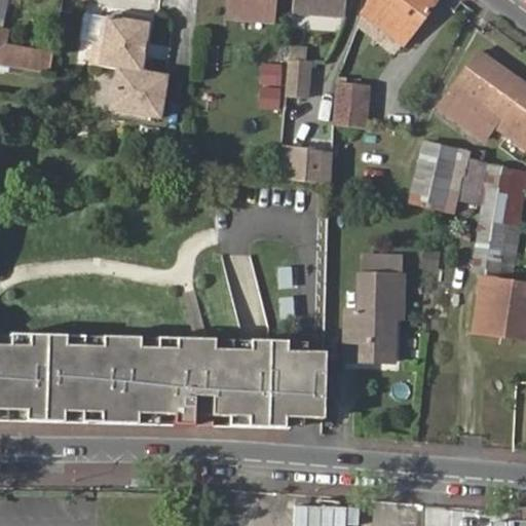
[(272,14),(272,0),(233,0),(233,12),(272,14)]
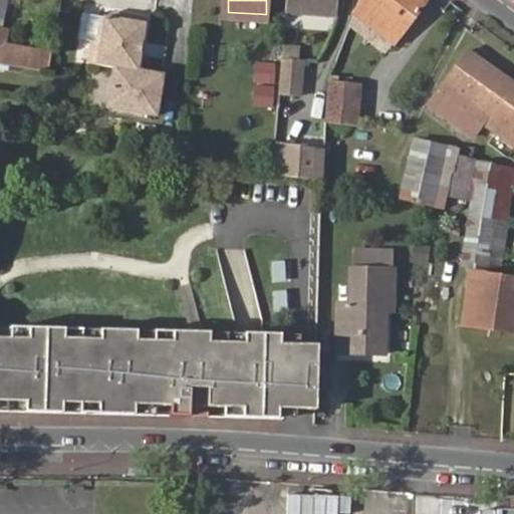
[(339,0),(292,0),(291,17),(339,18),(339,0)]
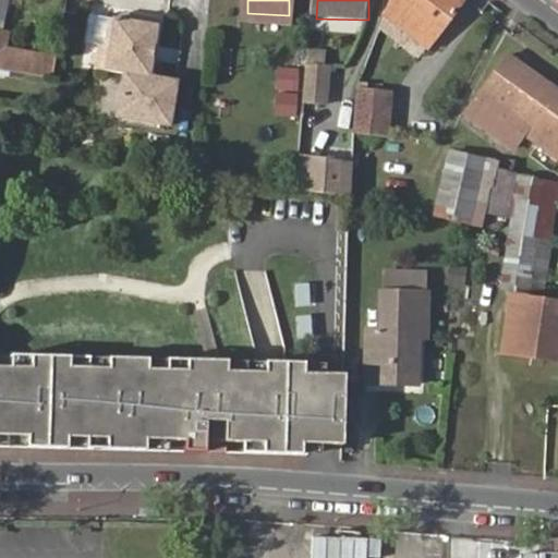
[(462,0),(391,0),(389,8),(434,43),(462,2),(462,0)]
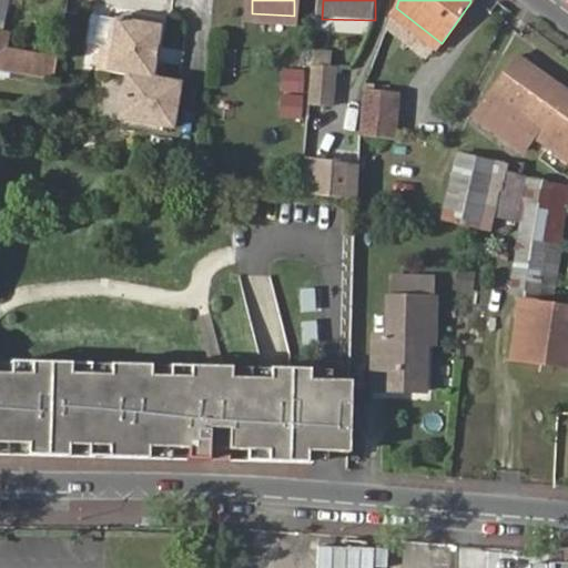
[(165,26),(118,17),(108,71),(128,74),(119,119),(176,129),(186,81),(156,75),(165,26)]
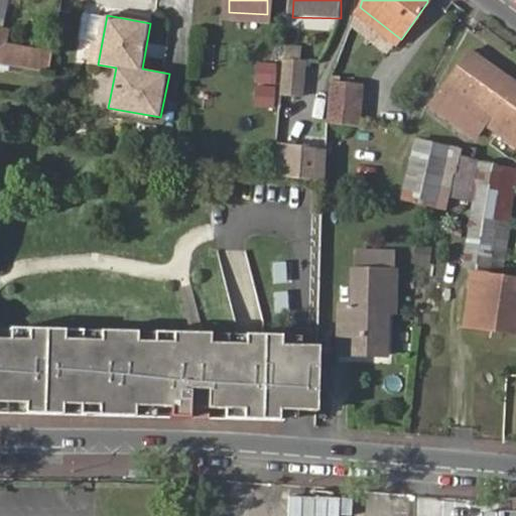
[(0,59),(51,70),(54,51),(7,43),(10,29),(0,26),(0,59)]
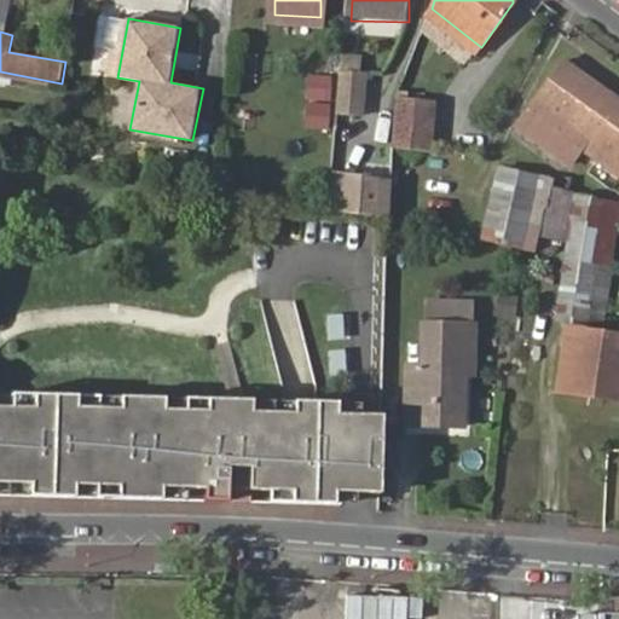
[(594,158),(618,122),(618,100),(565,64),(528,114),(556,133),(547,149),(572,167),(583,151),(594,158)]
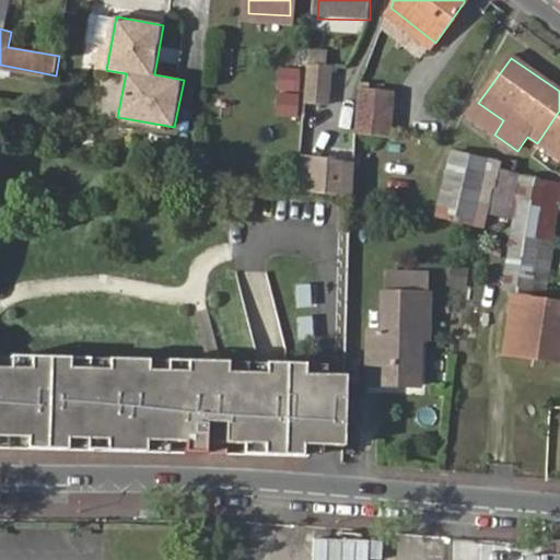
[(331,106),(334,67),(308,66),(305,104),(331,106)]
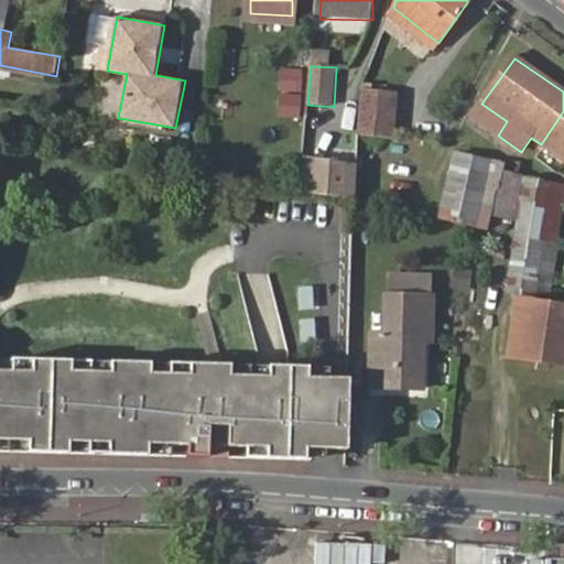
[(304,68),(281,67),(279,91),(302,94),(304,68)]
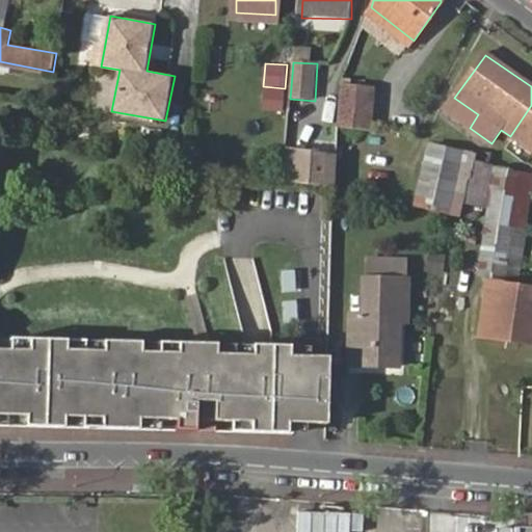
[(342,84),(339,121),(365,123),(368,88),(349,85),(349,80),(344,79),(342,84)]
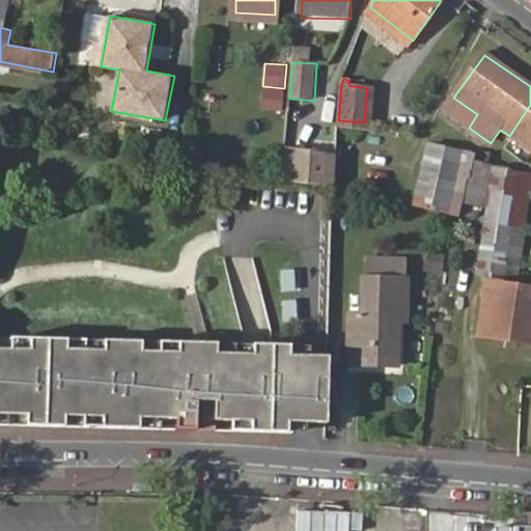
[(266,88),(264,109),(283,111),(285,90),(266,88)]
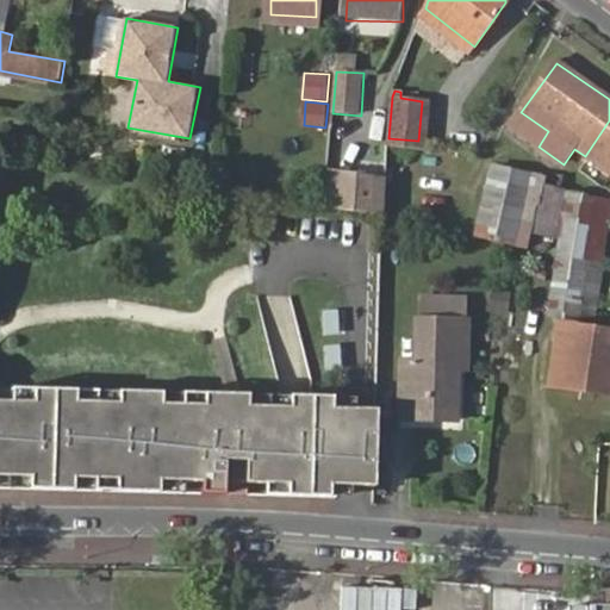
[(609,120),(585,156),(609,173),(609,120)]
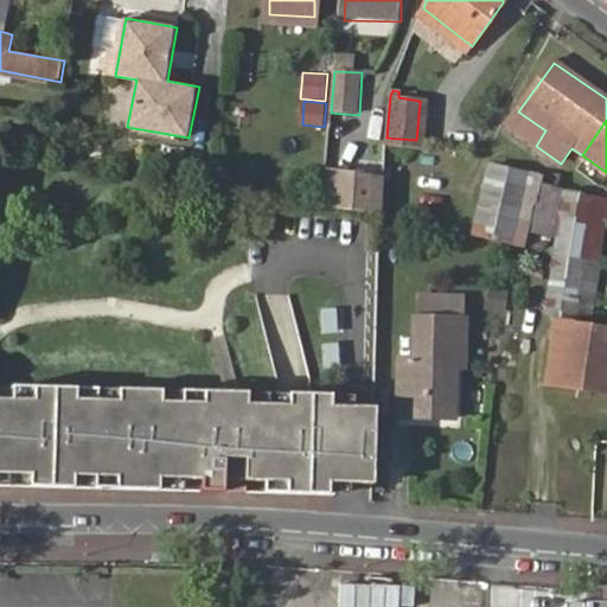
[(384,174),(384,180),(462,189),(465,177),(468,152),(385,142),(384,174)]
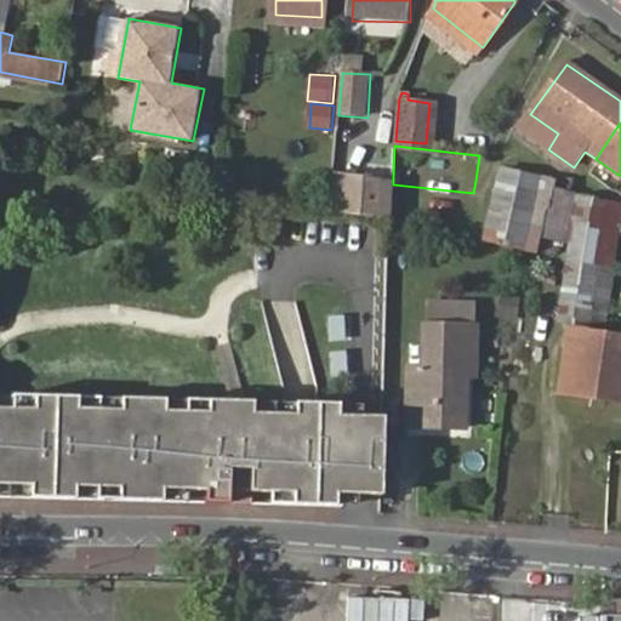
[(547,210),(557,186),(558,180),(500,169),(485,235),(540,248),(541,237),(547,210)]
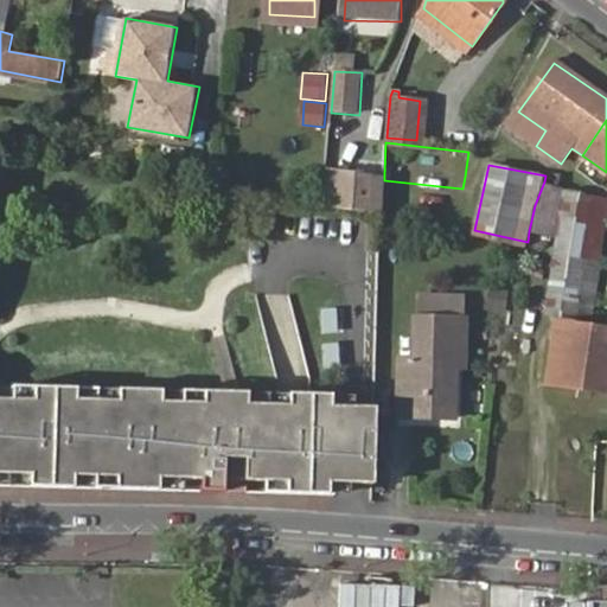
[(383,195),(384,174),(326,167),(324,204),(383,215),(383,195)]
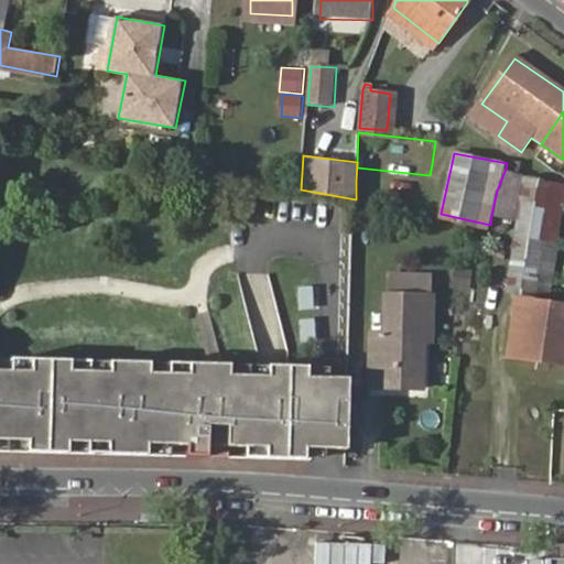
[(497,191),(491,215),(516,181),(519,171),(506,169),(497,191)]
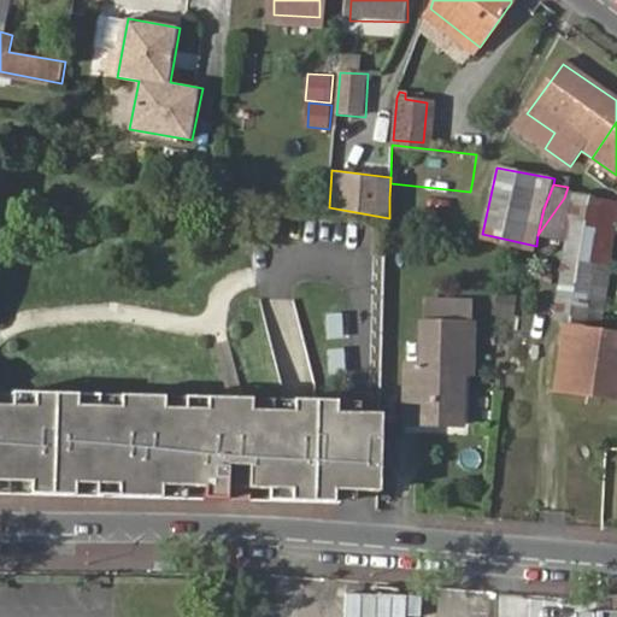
[(573,244),(568,271),(609,288),(616,231),(616,207),(564,198),(538,235),(573,244)]
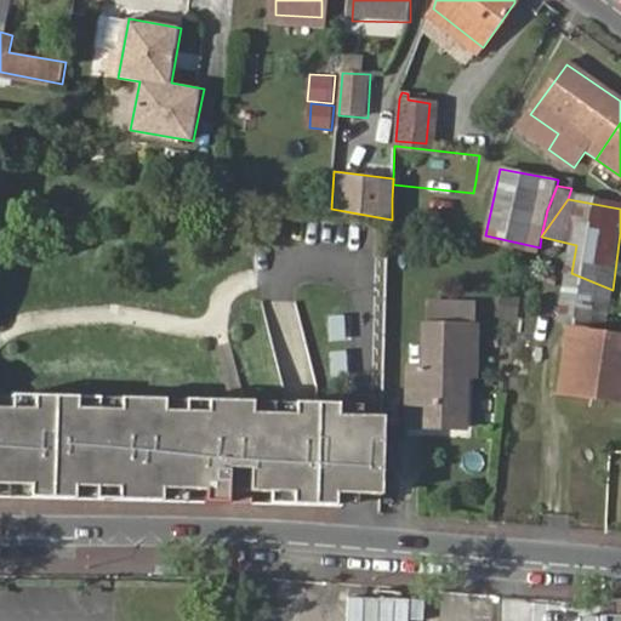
[(613,290),(571,273),(564,322),(608,329),(613,290)]
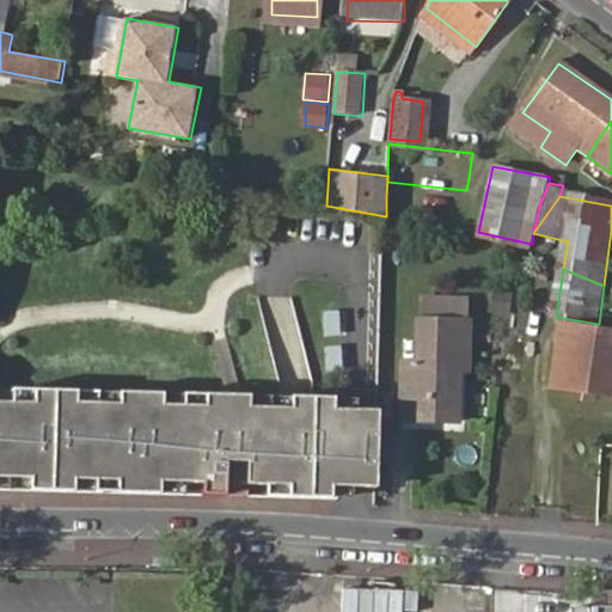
[(401,362),(398,418),(454,418),(457,366),(466,366),(469,319),(417,318),(416,362),(401,362)]
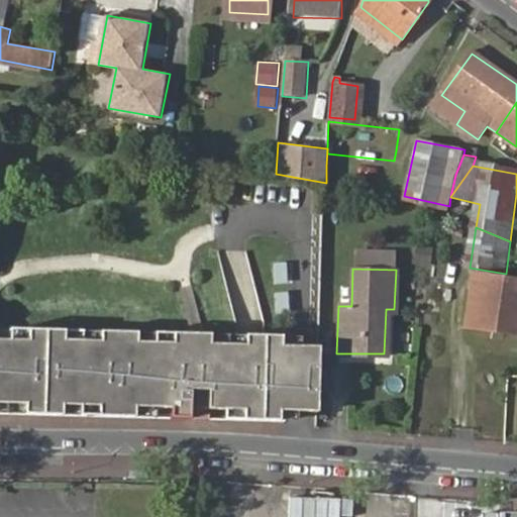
[(516,282),(471,275),(463,322),(516,331),(516,282)]
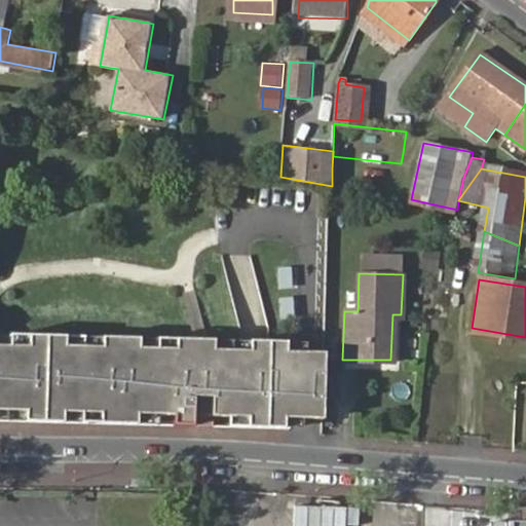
[(0,417),(239,425),(290,427),(290,417),(308,418),(322,419),(325,352),(309,351),(299,351),(299,341),(258,340),(198,338),(0,331),(0,417)]
